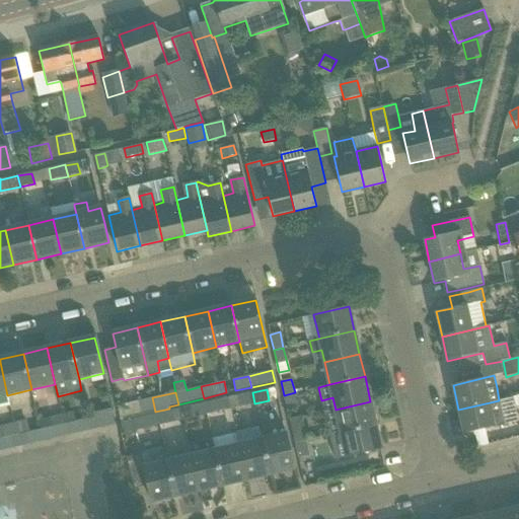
[(237,395),(239,406),(254,403),(252,392),(237,395)]
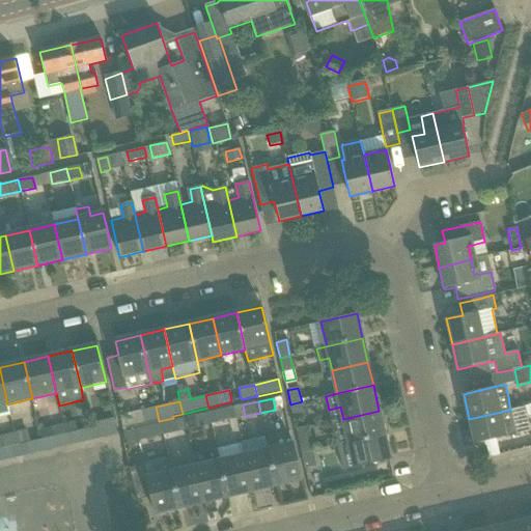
[(290,404),(294,420),(305,418),(302,401),(290,404)]
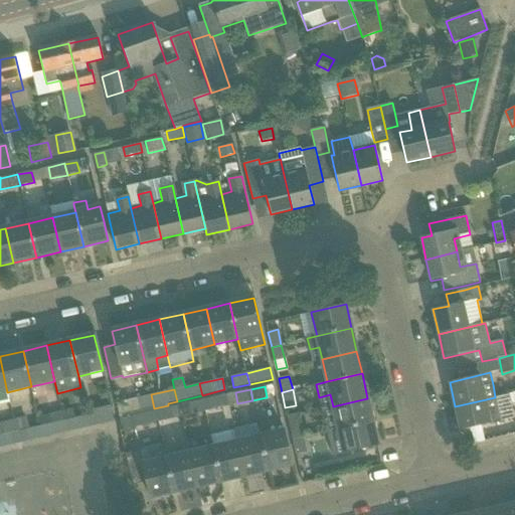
[(139,408),(122,412),(123,415),(154,408),(151,394),(137,398),(139,408)]
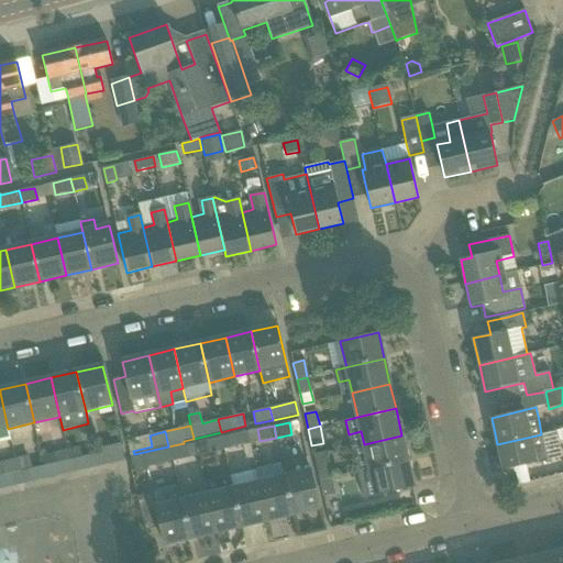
[(224,450),(250,443),(246,431),(222,437),(224,450)]
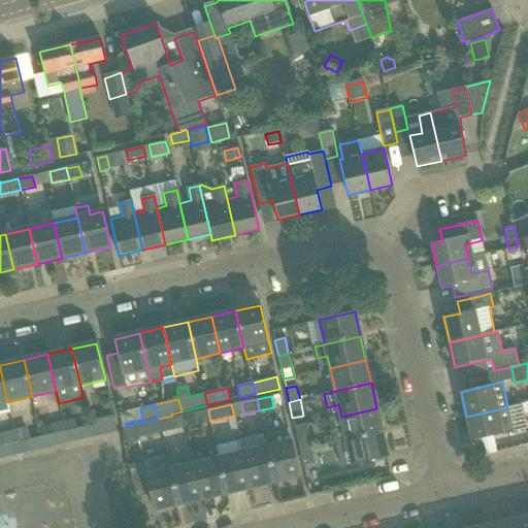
[(466,417),(472,441),(514,432),(510,420),(507,407),(466,417)]
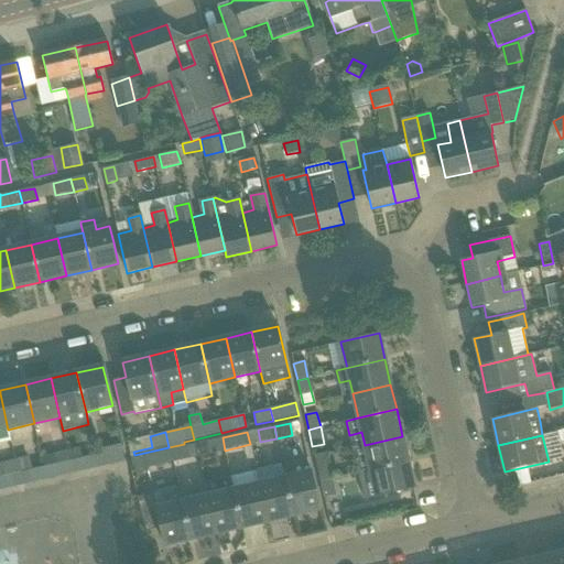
[(355,462),(358,473),(370,470),(409,462),(402,436),(365,445),(367,458),(355,462)]
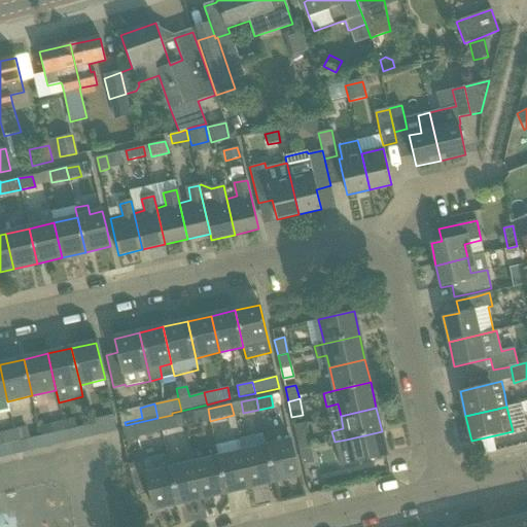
[(182,415),(185,426),(210,421),(208,409),(182,415)]
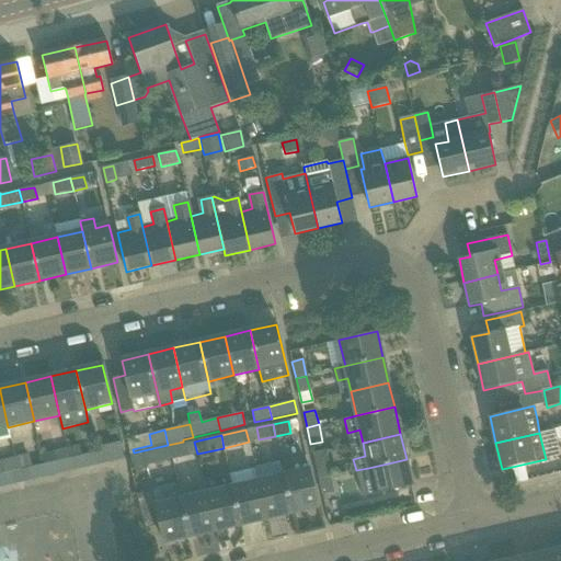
[(95,453),(98,464),(124,458),(119,442),(93,448),(94,453),(95,453)]
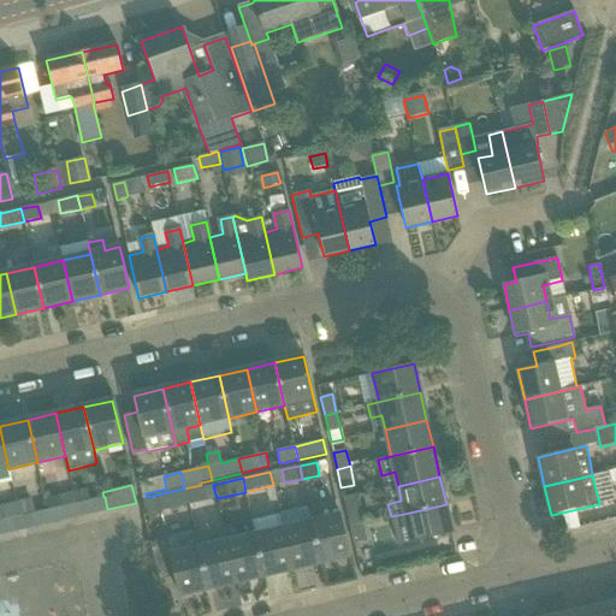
[(184,489),(189,505),(217,498),(213,485),(202,487),(201,485),(184,489)]
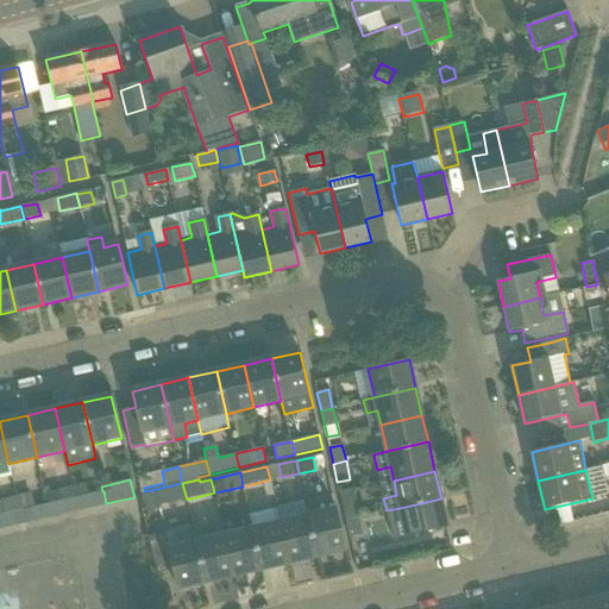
[(74,490),(77,510),(106,503),(104,491),(102,491),(88,494),(86,483),(81,484),(73,487),(74,490)]
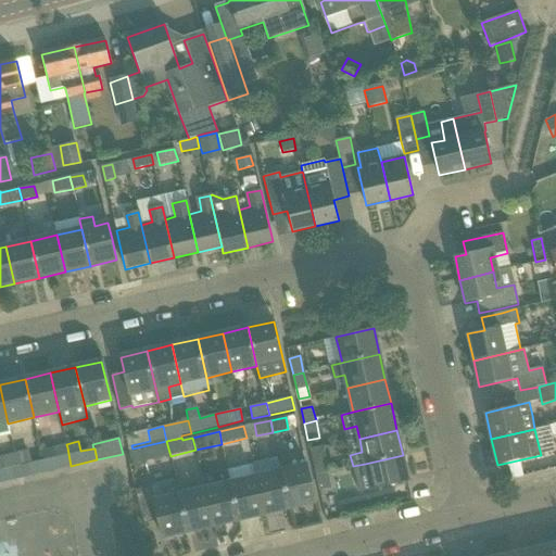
[(128,453),(129,465),(171,456),(166,441),(151,444),(133,449),(133,451),(128,453)]
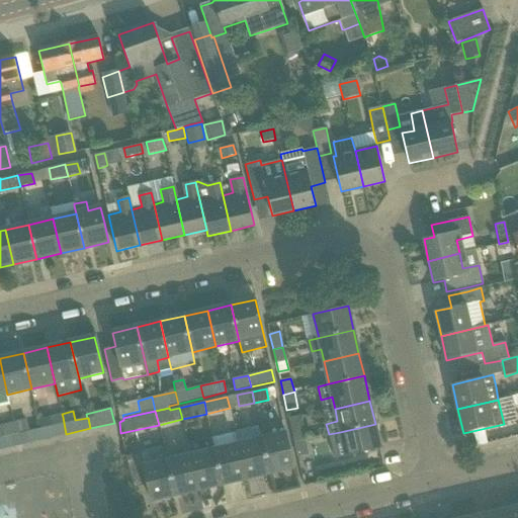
[(40,429),(42,439),(66,434),(63,417),(62,414),(50,417),(52,426),(40,429)]
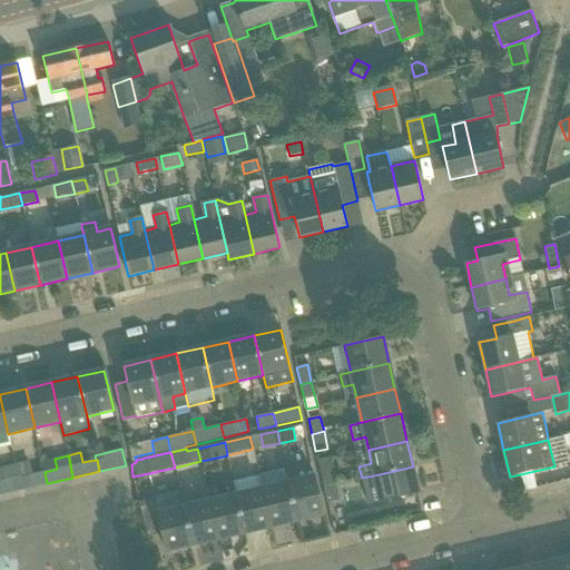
[(331,459),(318,461),(320,470),(324,487),(335,483),(332,468),(331,459)]
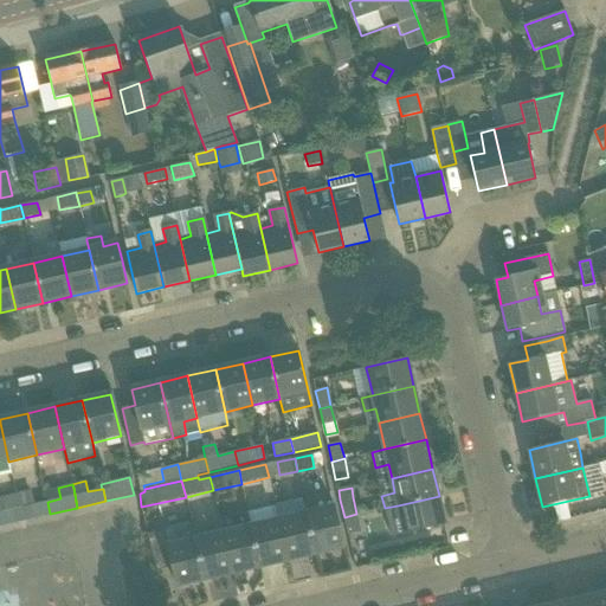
[(17,494),(23,520),(50,514),(47,502),(33,505),(30,490),(17,494)]
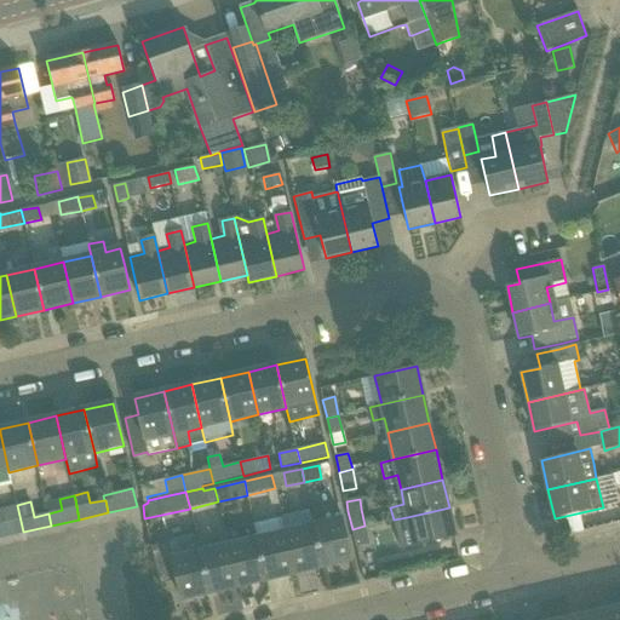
[(0,537),(23,532),(17,505),(0,509),(0,537)]
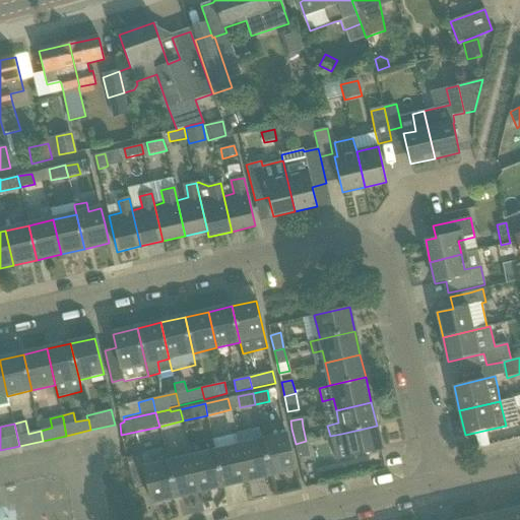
[(341,434),(330,436),(335,461),(347,458),(351,457),(382,450),(377,426),(341,434)]
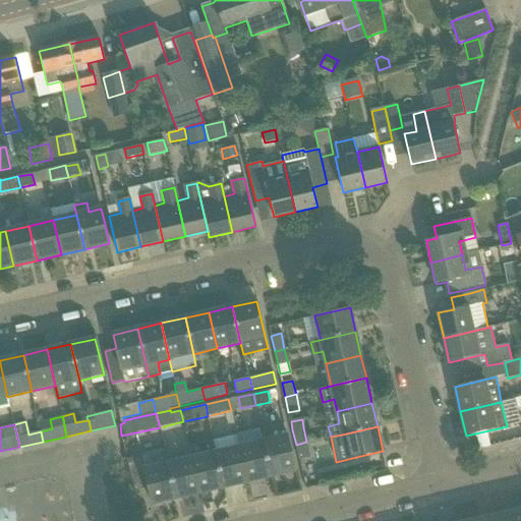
[(264,441),(272,476),(296,470),(287,436),(285,436),(264,441)]
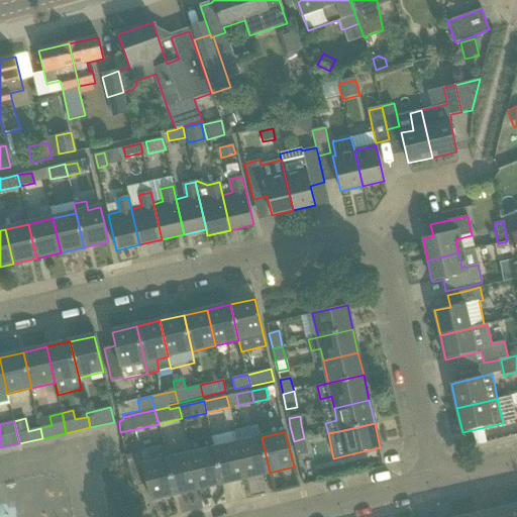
[(202,450),(190,453),(198,489),(223,484),(214,448),(212,435),(199,438),(202,450)]
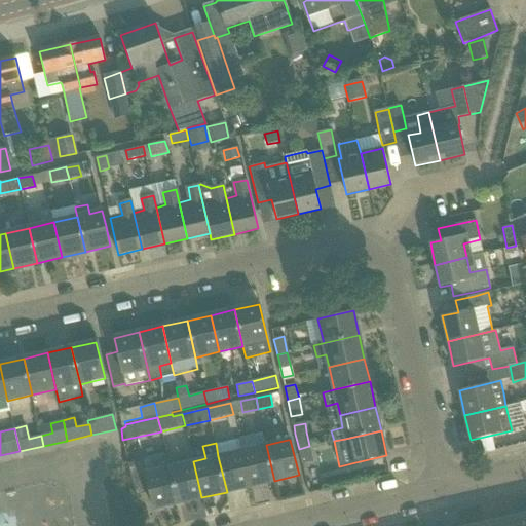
[(241,451),(250,486),(274,481),(266,445),(241,451)]
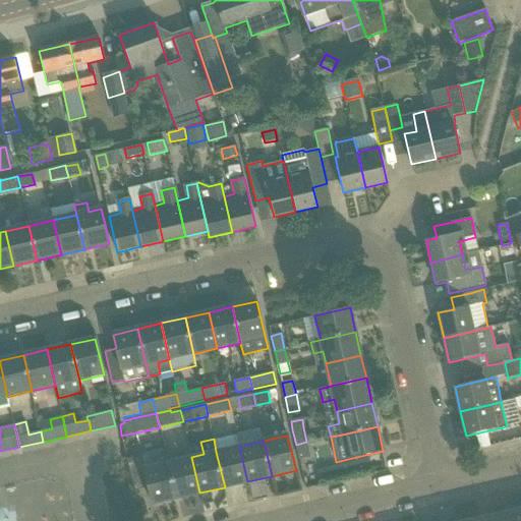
[(296,445),(302,474),(317,471),(314,457),(310,457),(306,442),(296,445)]
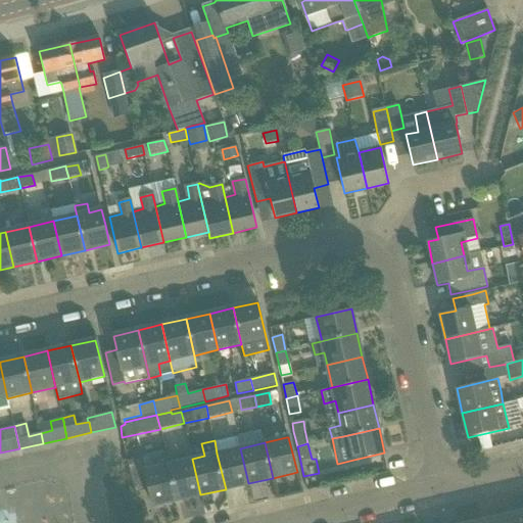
[(226,489),(248,483),(240,448),(217,454),(226,489)]
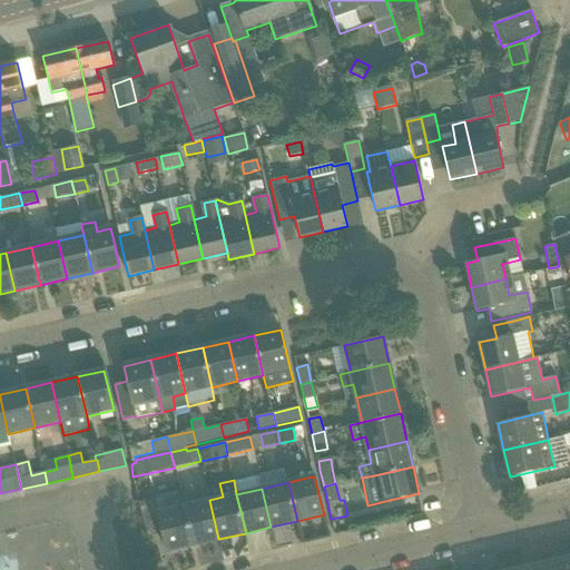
[(163,534),(166,551),(193,546),(184,505),(180,492),(138,502),(147,538),(163,534)]
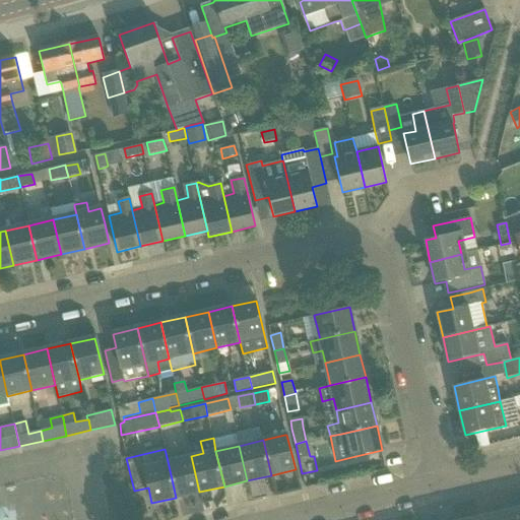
[(168,461),(176,498),(199,492),(191,456),(168,461)]
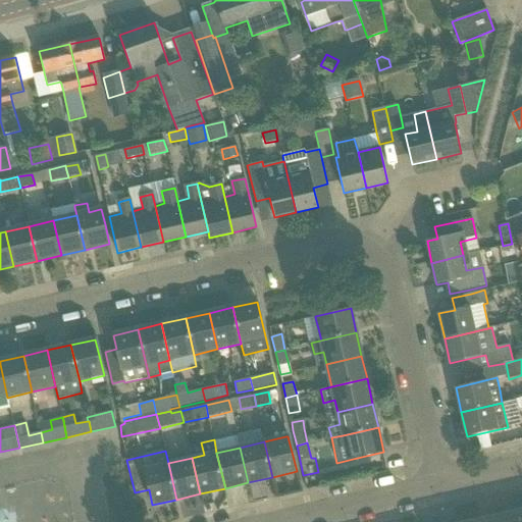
[(521,521),(521,510),(504,515),(505,521),(521,521)]
